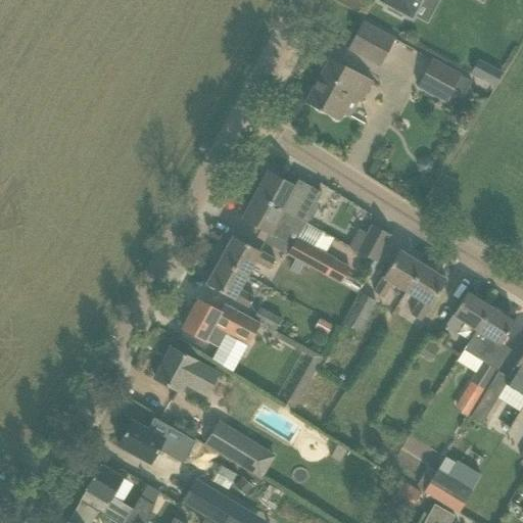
[(379,0),(379,1),(388,6),(386,9),(400,16),(402,13),(412,18),(421,0),(379,0)]
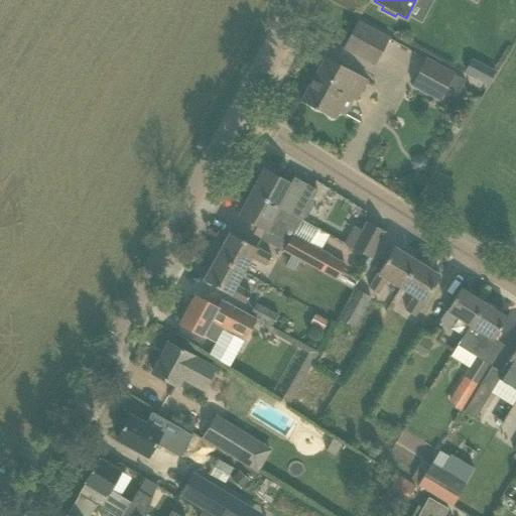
[(389,38),(357,21),(343,48),(375,66),(389,38)]
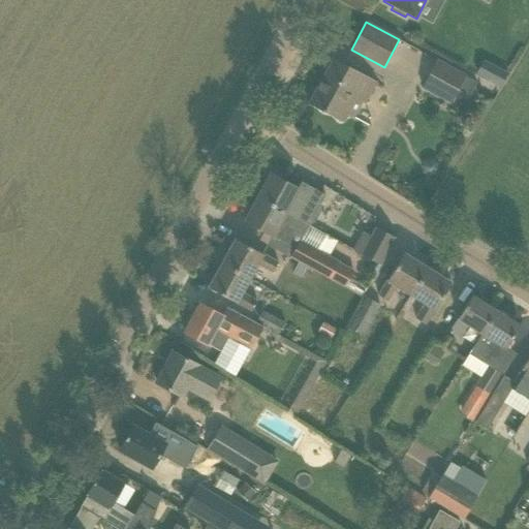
[(376,82),(333,58),(308,103),(338,120),(342,112),(354,118),(362,102),(364,103),(376,82)]
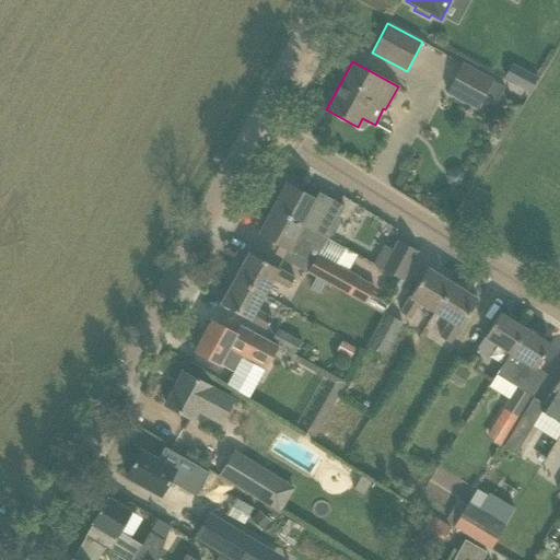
[(448,93),(479,109),(494,81),(464,65),(448,93)]
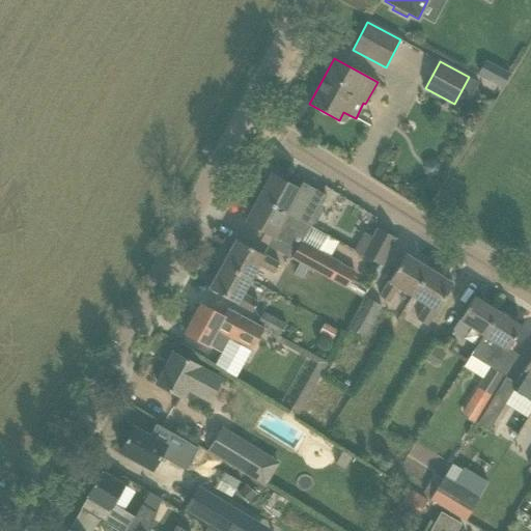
[(490,81),(502,87),(509,74),(498,67),(490,81)]
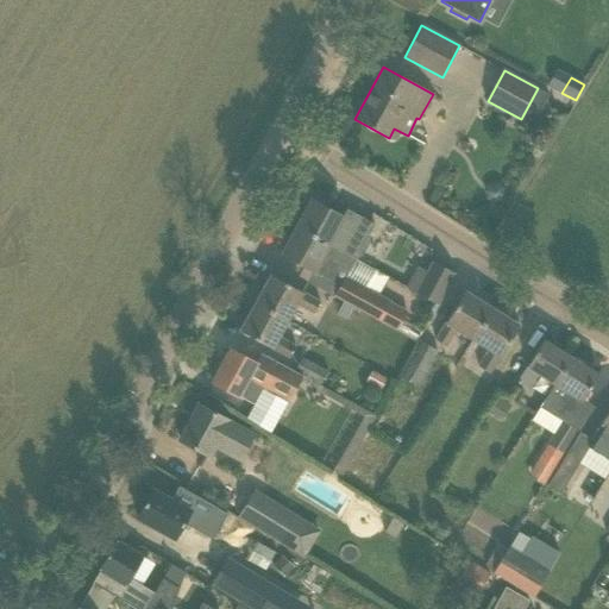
[(356,259),(362,257),(368,245),(366,240),(375,224),(346,209),(343,217),(311,200),(303,213),(301,212),(297,213),(294,220),(295,225),(297,225),(296,227),(356,259)]
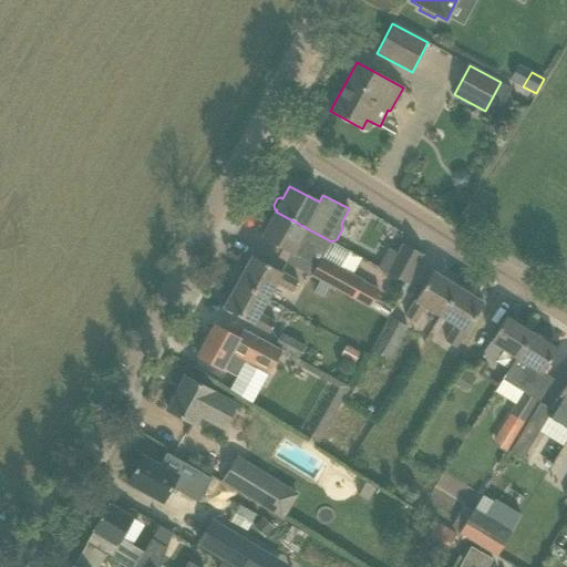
[(302,271),(353,299),(363,280),(341,268),(351,251),(331,241),(276,212),(261,237),(308,261),(302,271)]
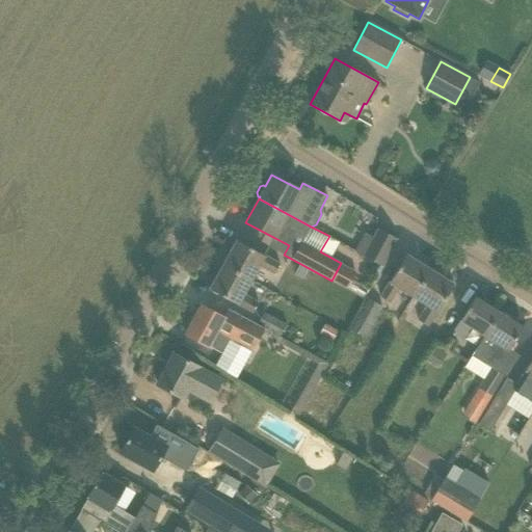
[(397,240),(377,230),(363,256),(383,266),(397,240)]
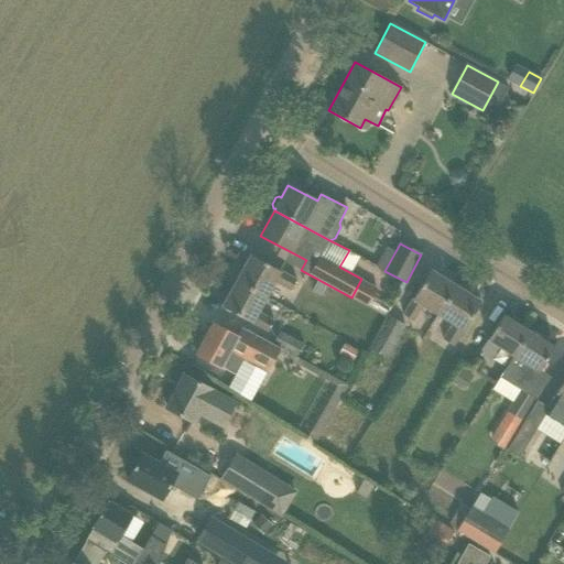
[(250,255),(236,281),(267,297),(274,283),(291,291),(296,280),(250,255)]
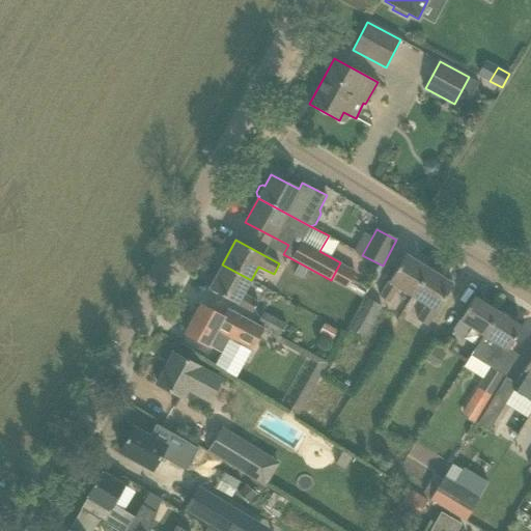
[(399,288),(412,297),(429,269),(406,254),(380,296),(390,302),(399,288)]
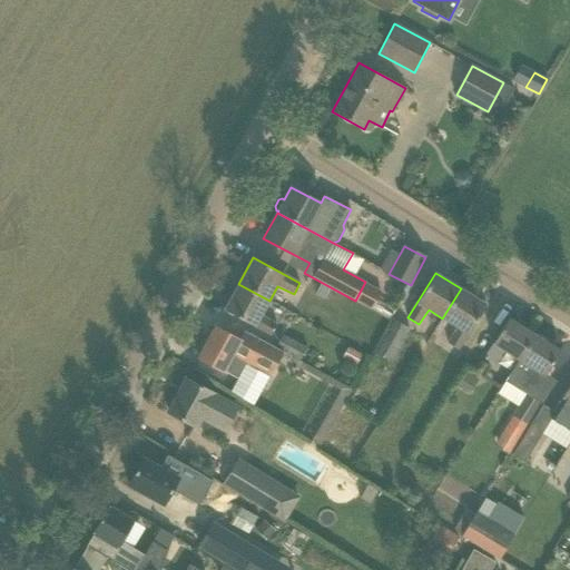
[(269,301),(238,284),(224,310),(271,335),(277,325),(261,316),(269,301)]
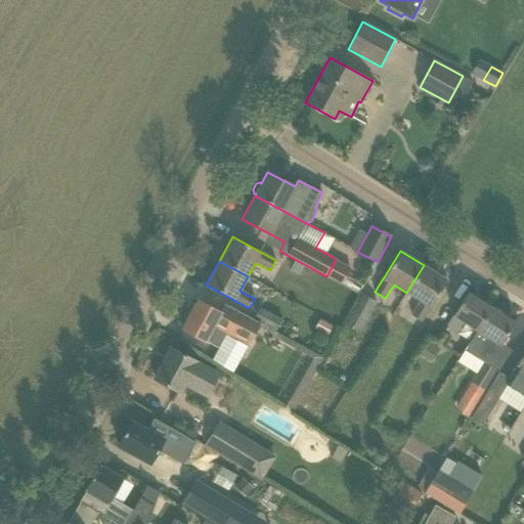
[(288,271),(299,278),(304,269),(292,263),(288,271)]
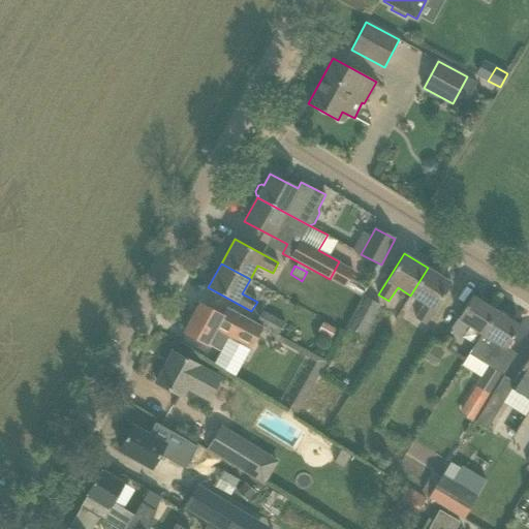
[(450,282),(428,268),(410,296),(425,304),(415,318),(425,324),(450,282)]
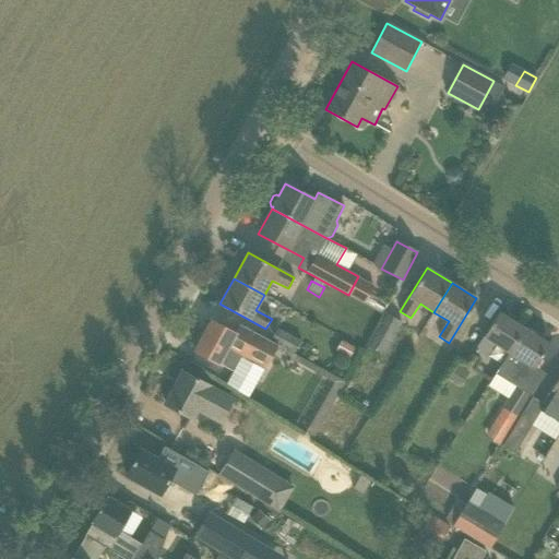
[(384,356),(402,322),(384,312),(366,346),(384,356)]
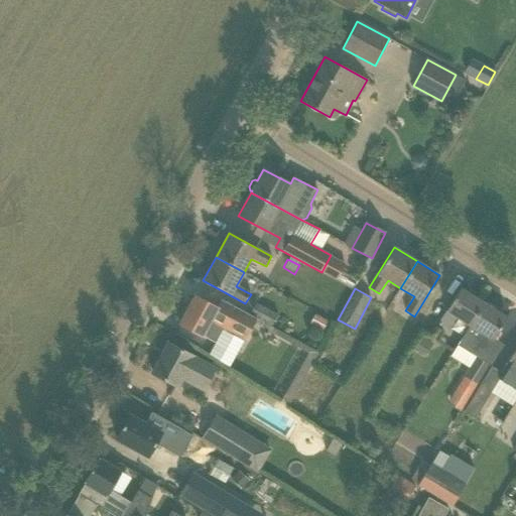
[(457,315),(470,325),(484,302),(461,288),(438,323),(448,329),(457,315)]
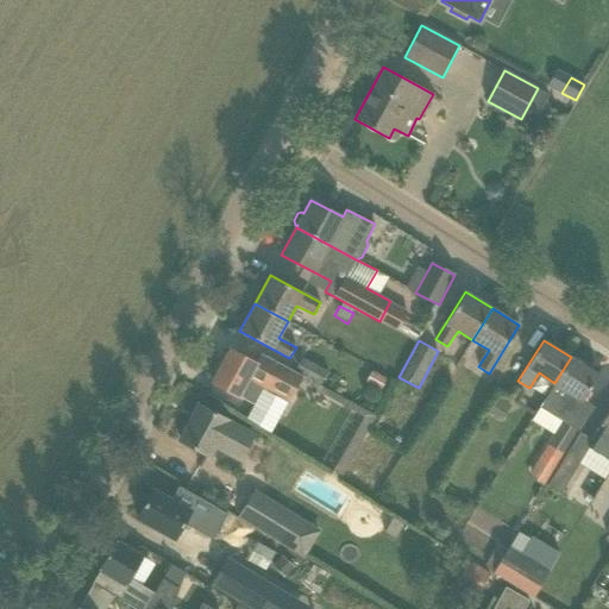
[(261,355),(256,364),(230,350),(212,382),(232,393),(255,405),(263,388),(288,401),(301,376),(261,355)]
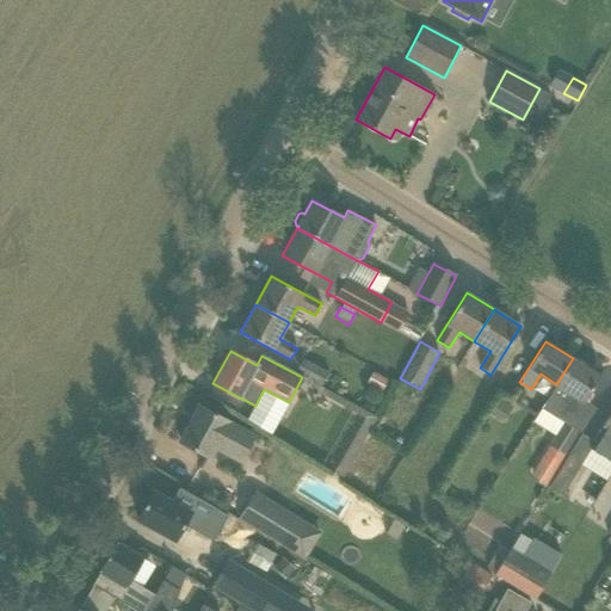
[(600,376),(573,358),(556,384),(573,395),(565,409),(575,417),(600,376)]
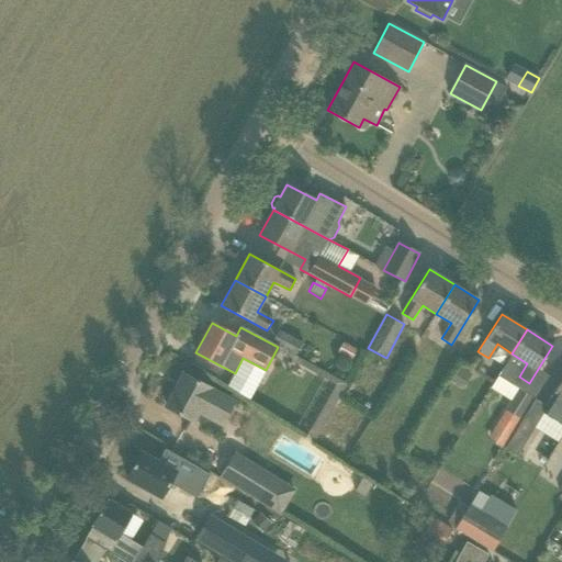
[(279,330),(272,344),(295,355),(302,341),(279,330)]
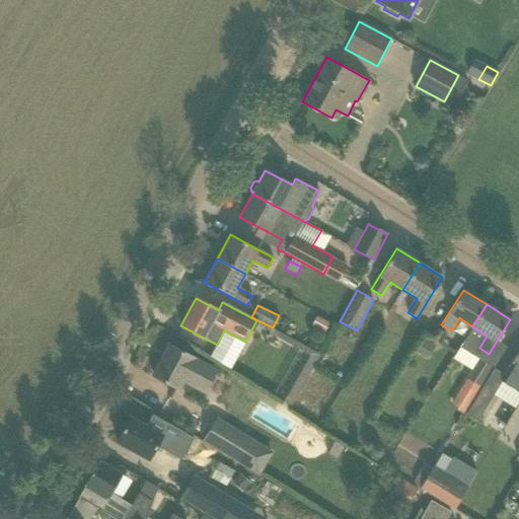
[(169,345),(153,375),(177,389),(182,380),(204,391),(216,371),(195,359),(169,345)]
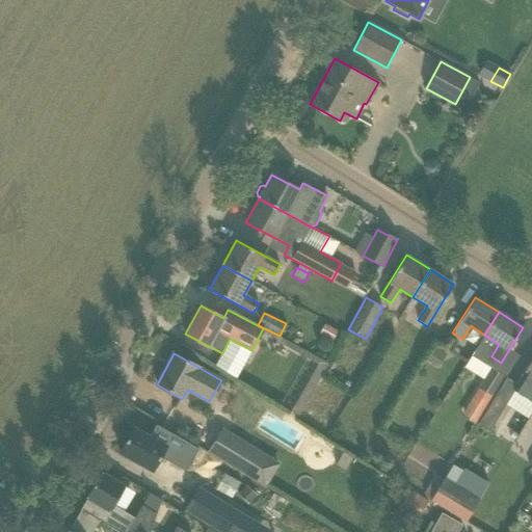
[(531,358),(516,383),(517,384),(514,390),(531,400),(531,358)]
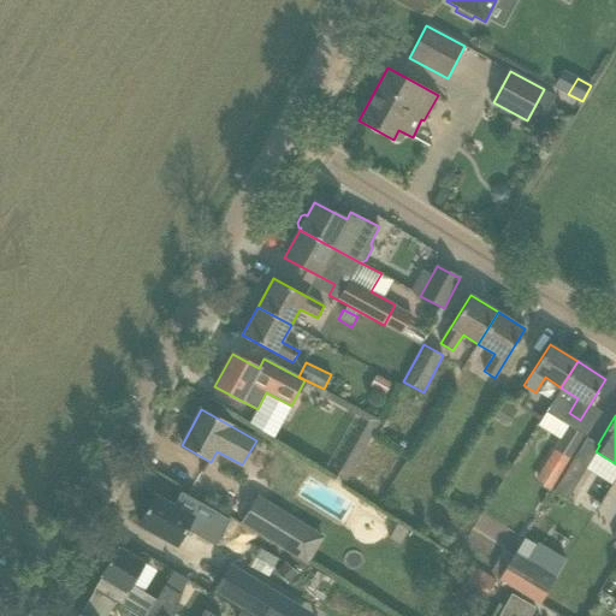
[(569,425),(554,450),(570,460),(585,434),(569,425)]
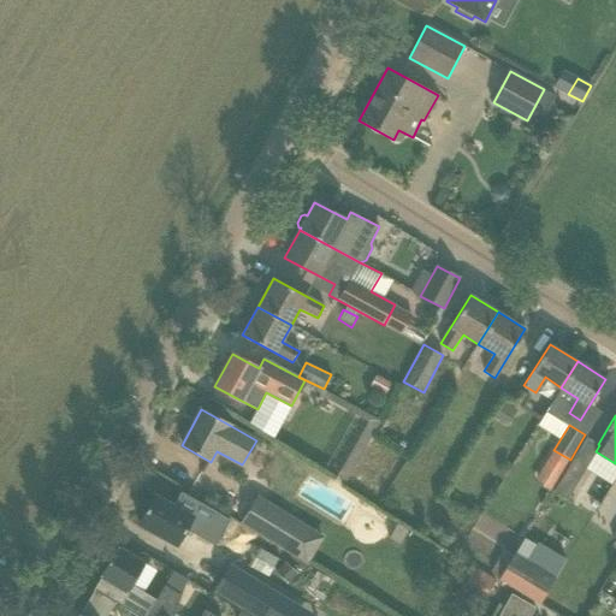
[(564,472),(552,491),(567,499),(579,480),(564,472)]
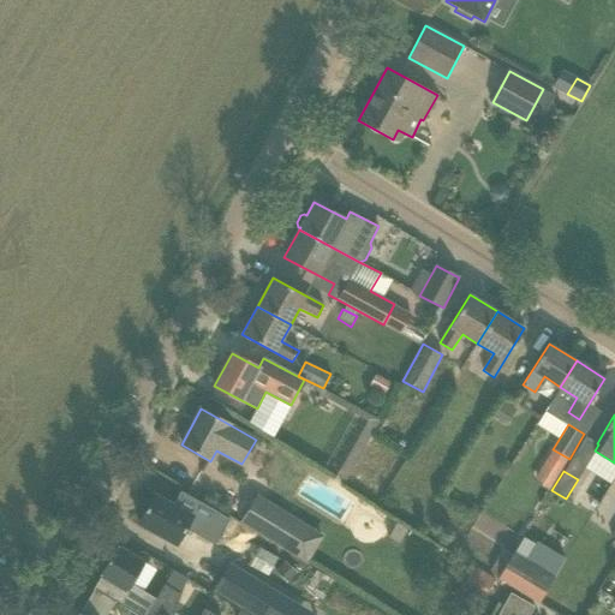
[(190,514),(175,507),(154,495),(138,523),(160,535),(177,544),(187,526),(213,539),(210,544),(251,567),(262,548),(193,509),(190,514)]
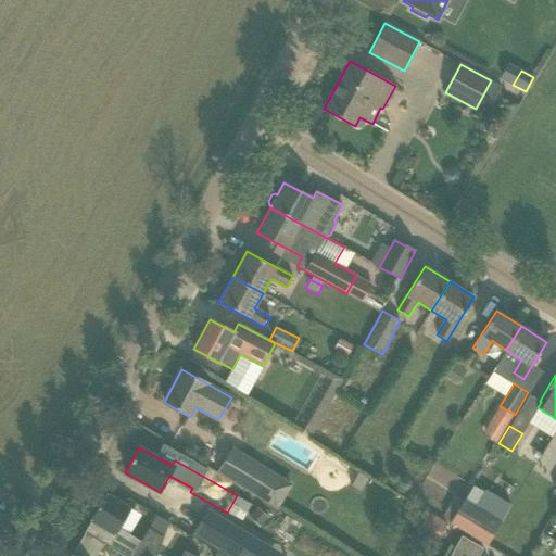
[(267,476),(230,453),(218,471),(255,494),(267,476)]
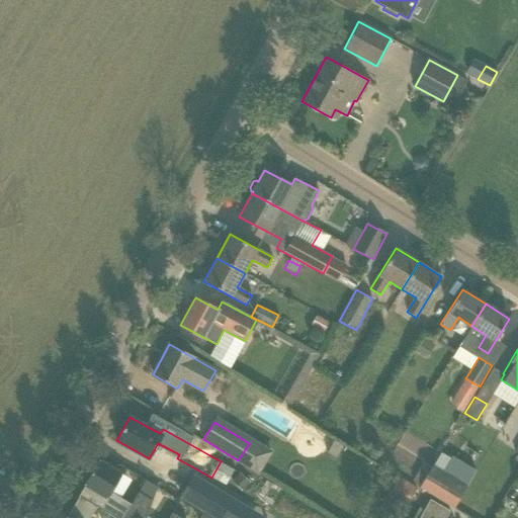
[(335,457),(342,445),(334,440),(326,452),(335,457)]
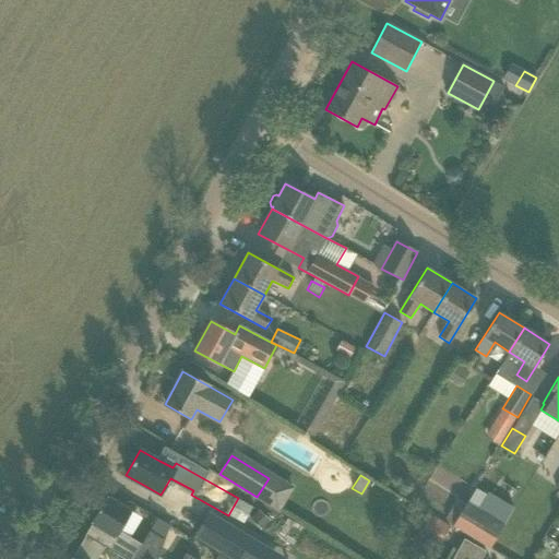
[(132,512),(107,497),(91,523),(92,523),(85,535),(105,546),(104,547),(123,558),(132,558),(142,544),(120,532),(132,512)]
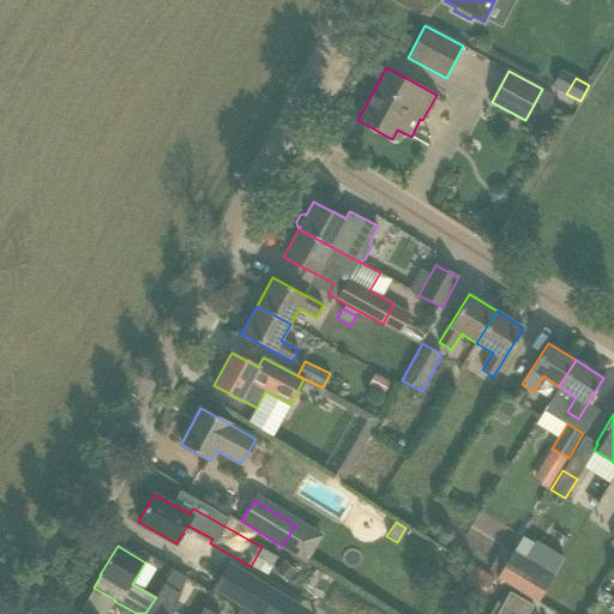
[(537,602),(553,576),(512,552),(511,554),(503,549),(491,570),(499,575),(497,578),(537,602)]
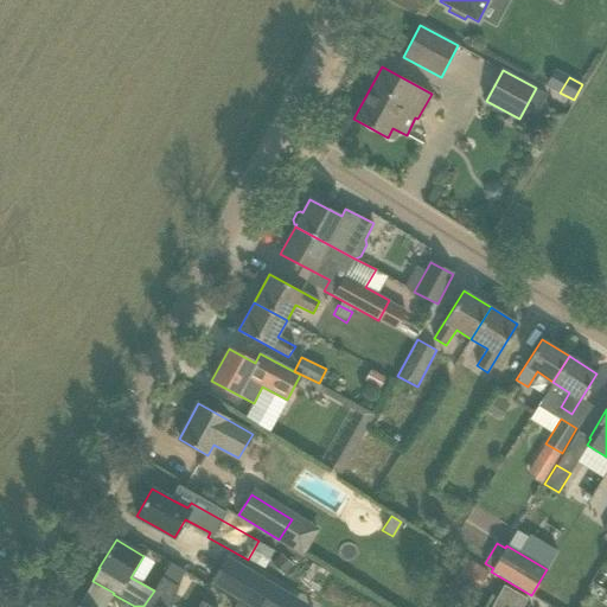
[(227,556),(210,583),(249,606),(285,606),(292,595),(227,556)]
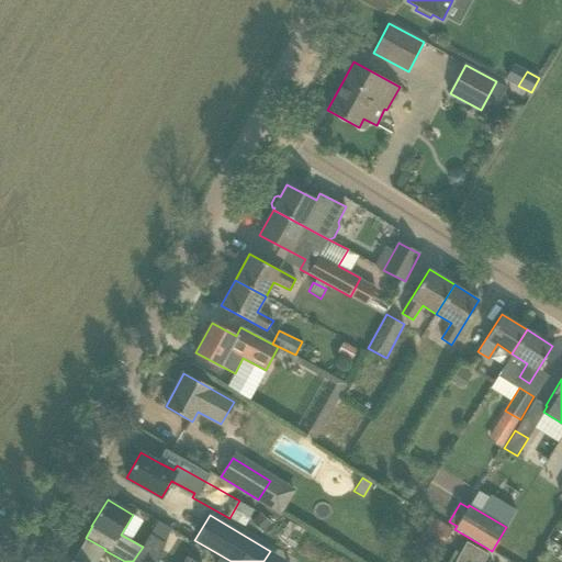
[(158,561),(166,543),(150,534),(143,547),(133,561),(158,561)]
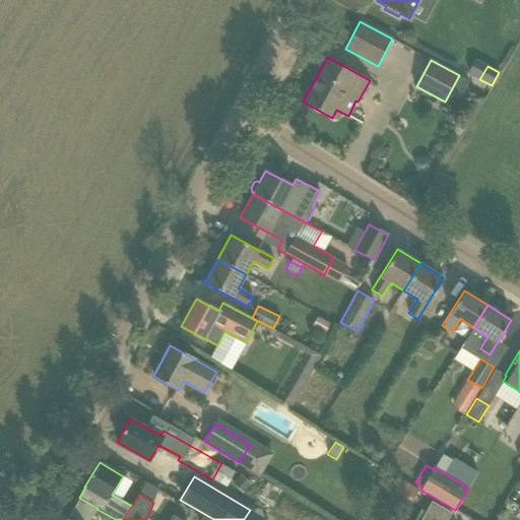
[(89,519),(96,509),(98,508),(79,498),(79,499),(66,519),(89,519)]
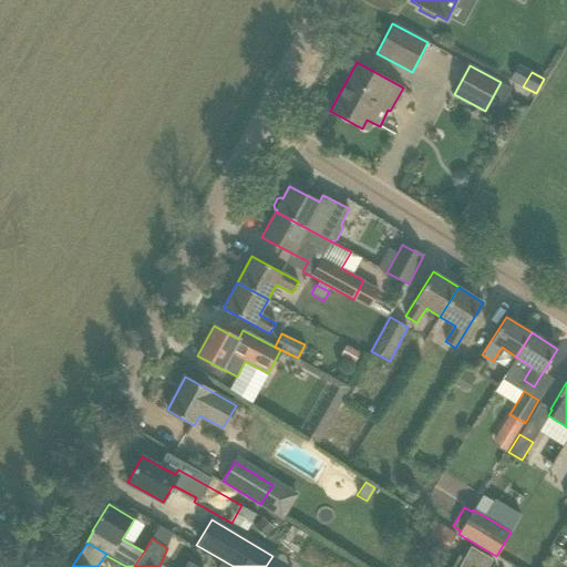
[(471,546),(459,566),(487,566),(493,559),(471,546)]
